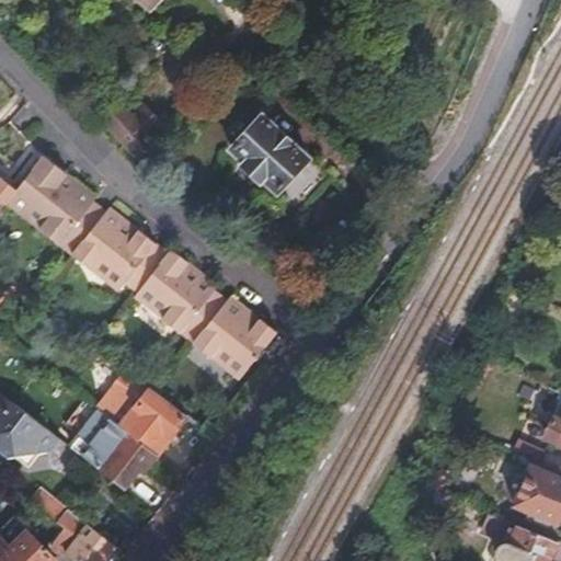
[(183,75),(133,123),(151,142),(202,94),(183,75)]
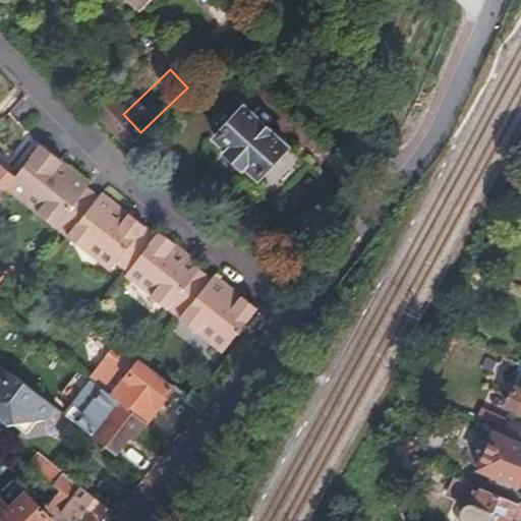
[(245,108),(216,137),(279,197),(308,166),(245,108)]
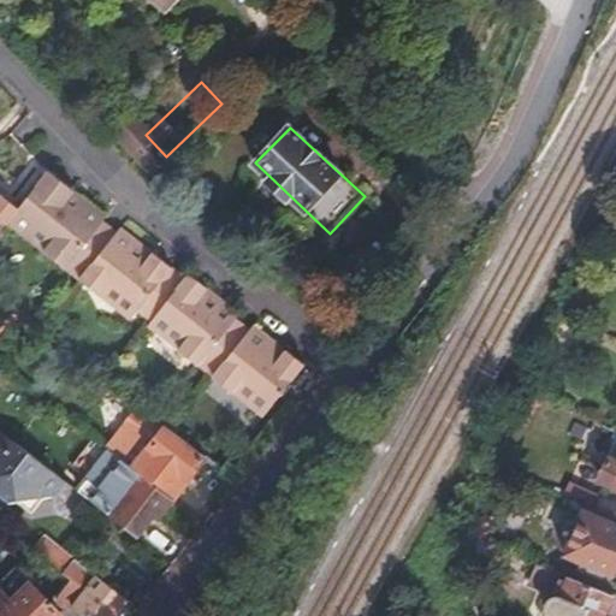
[(4,226),(77,284),(116,234),(102,221),(106,218),(47,172),(45,173),(15,213),(4,226)]
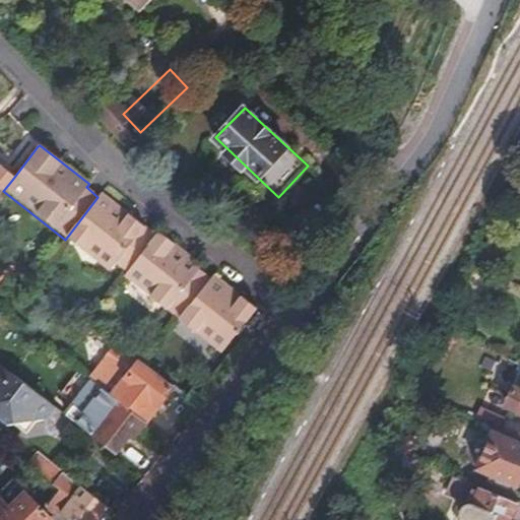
[(0,170),(0,195),(3,191),(12,180),(0,170)]
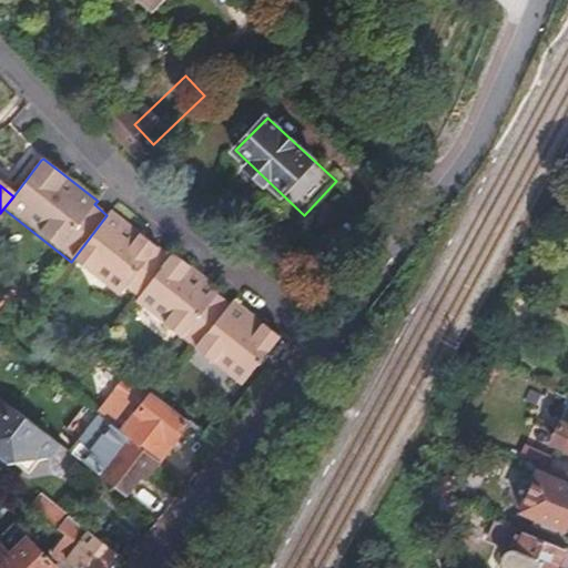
[(115,295),(120,290),(134,301),(169,256),(110,211),(107,215),(71,262),(115,295)]
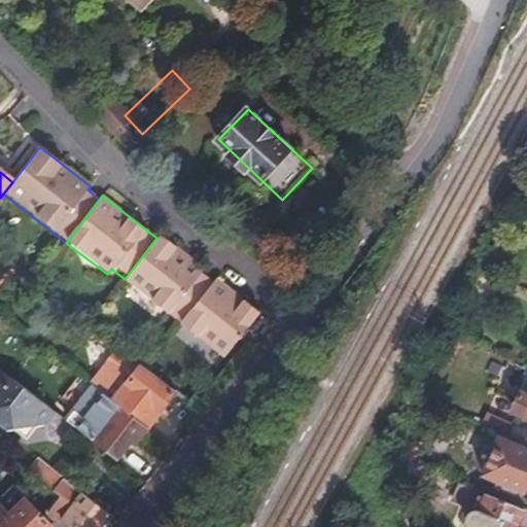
[(125,279),(180,322),(213,281),(200,271),(203,267),(160,234),(156,238),(125,279)]
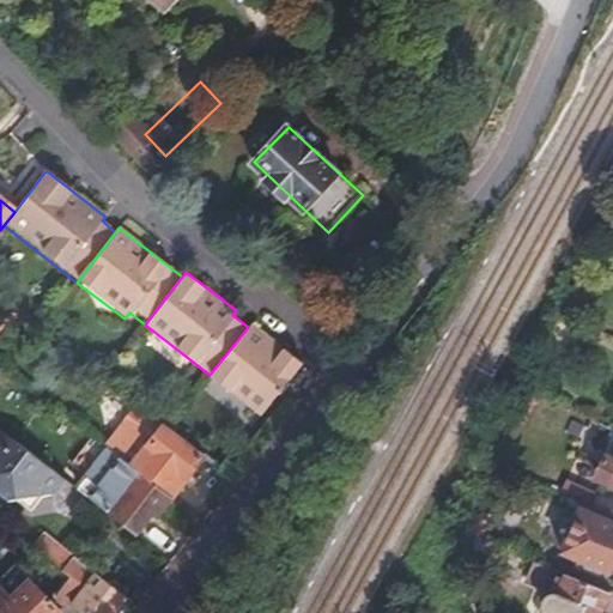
[(301,362),(252,322),(248,327),(210,375),(259,413),(301,362)]
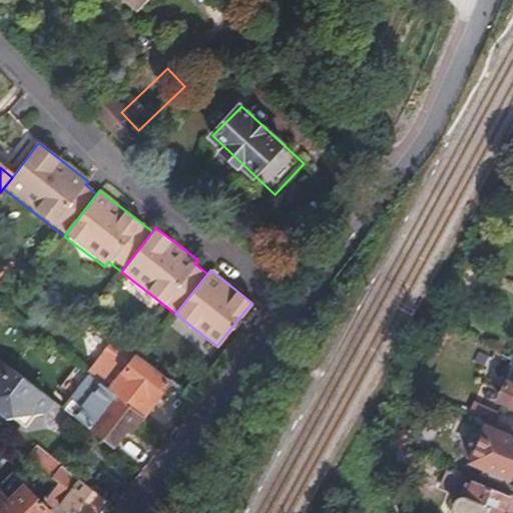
[(144,416),(172,381),(141,358),(114,337),(112,339),(107,339),(101,346),(103,351),(87,372),(89,374),(144,416)]
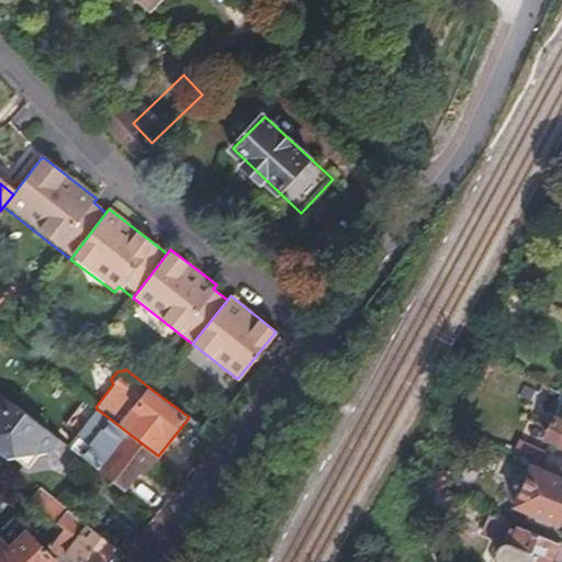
[(48,453),(59,439),(0,392),(0,451),(8,459),(19,457),(22,461),(26,465),(41,447),(48,453)]
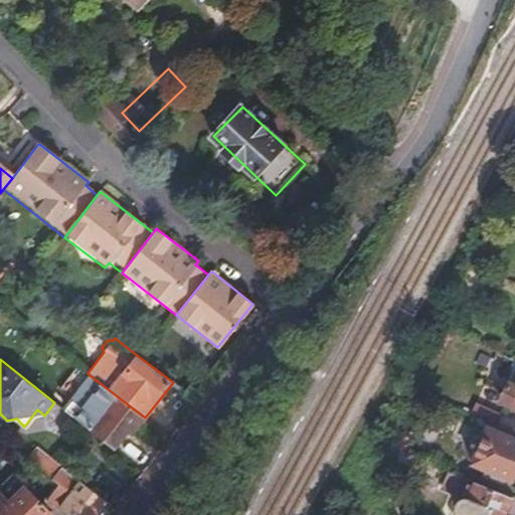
[(92,432),(113,449),(128,430),(133,434),(145,417),(90,375),(63,409),(92,432)]
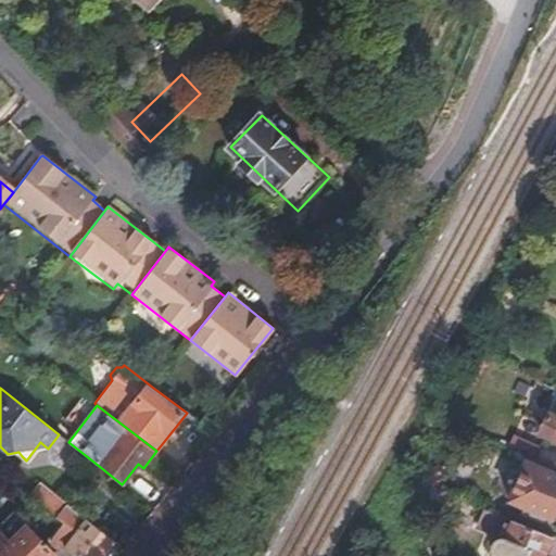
[(555,431),(555,411),(554,416),(547,413),(541,426),(555,431)]
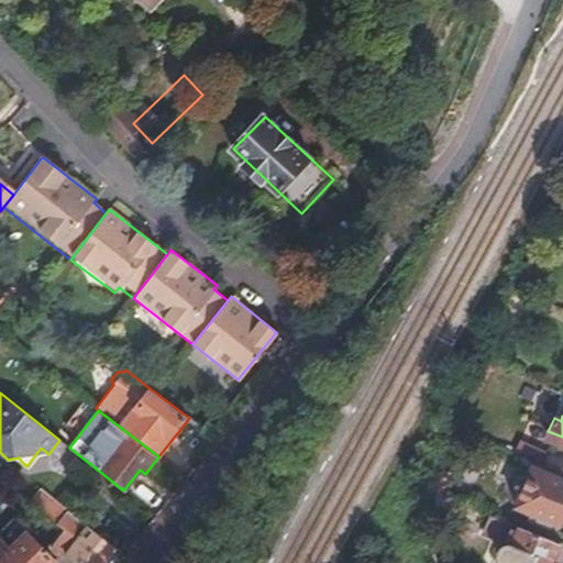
[(512,504),(533,514),(531,520),(552,530),(555,522),(558,523),(562,510),(562,479),(530,465),(512,504)]
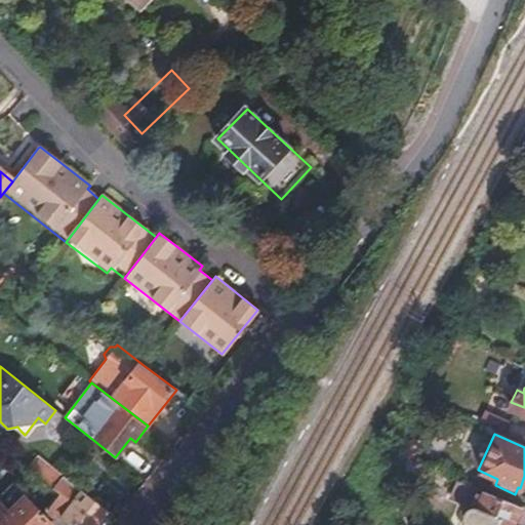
[(48,510),(53,515),(48,522),(49,523),(50,524),(99,524),(110,513),(77,488),(37,456),(28,466),(62,492),(48,510)]
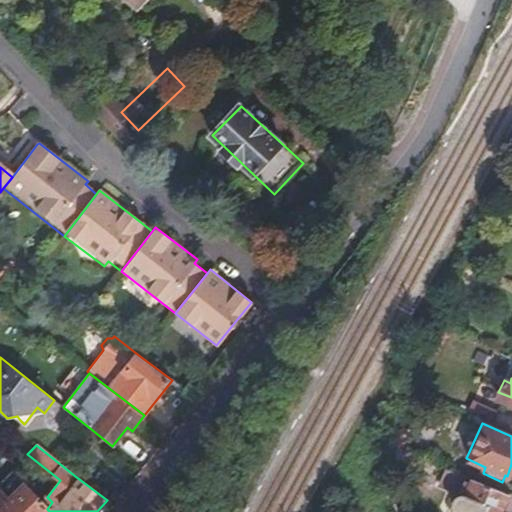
[(511,511),(511,495),(445,466),(438,482),(453,490),(448,499),(455,503),(456,507),(459,511),(461,511),(507,511),(511,511)]
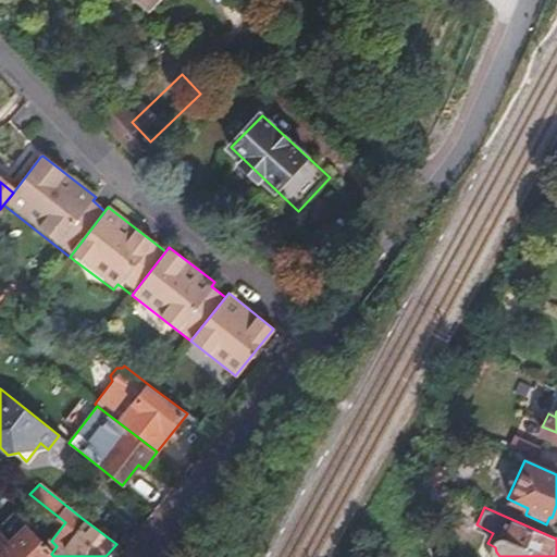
[(26,528),(11,511),(0,522),(0,556),(49,556),(52,555),(51,554),(26,528)]
